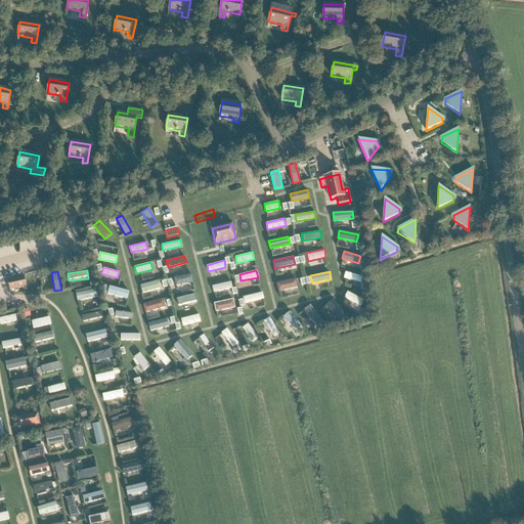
[(361,281),(363,275),(345,271),(344,277),(361,281)]
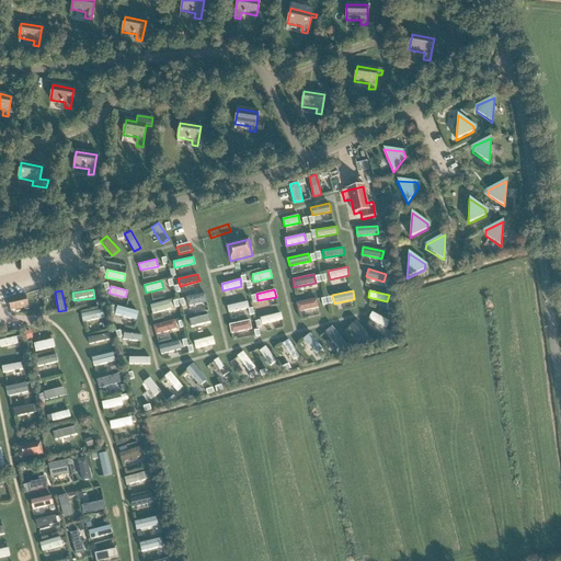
[(206,301),(205,293),(186,296),(187,305),(206,301)]
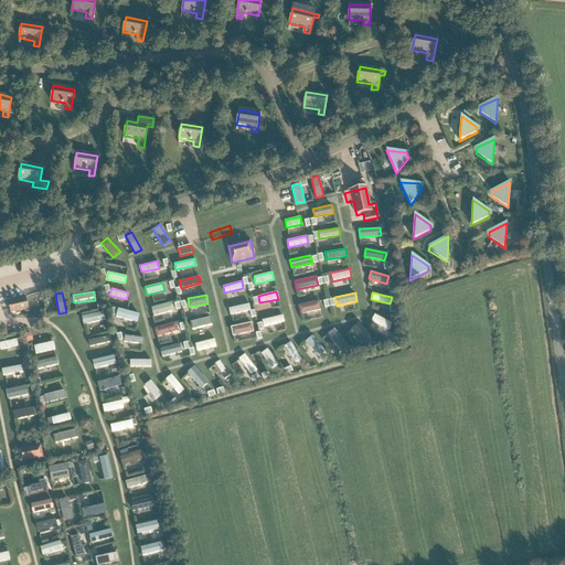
[(11,312),(29,308),(25,297),(8,301),(11,312)]
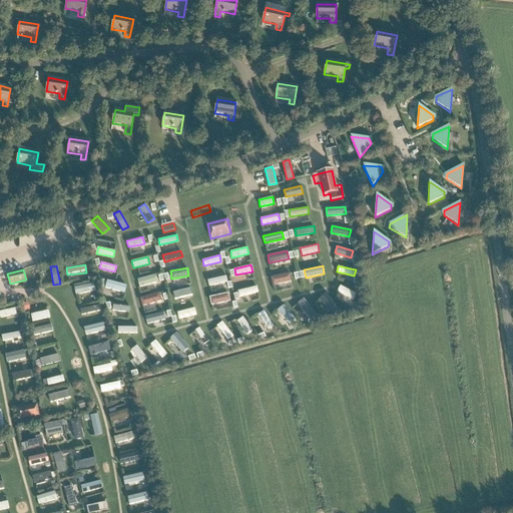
[(291,281),(290,273),(271,277),(273,285),(291,281)]
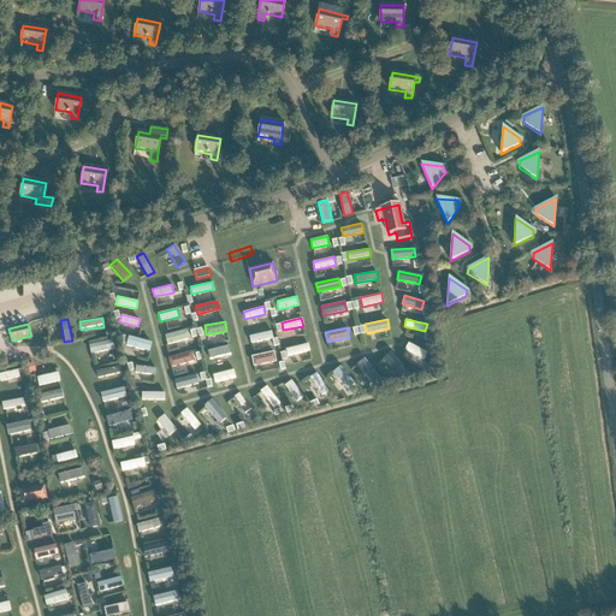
[(187,338),(184,329),(165,335),(167,344),(187,338)]
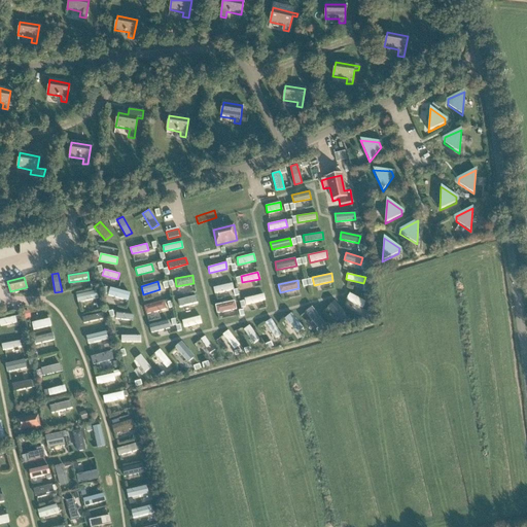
[(234,289),(232,282),(213,287),(214,293),(234,289)]
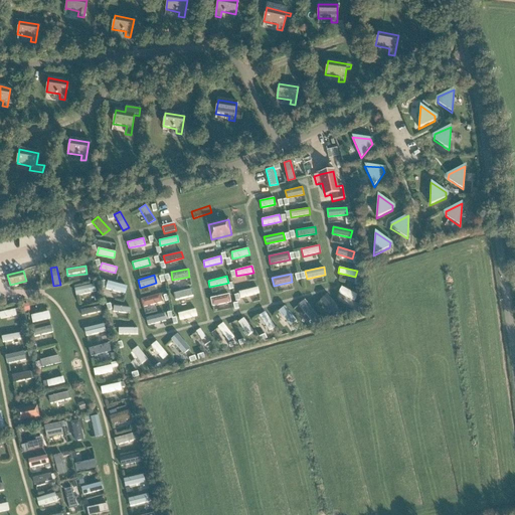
[(125,293),(127,285),(108,281),(106,288),(125,293)]
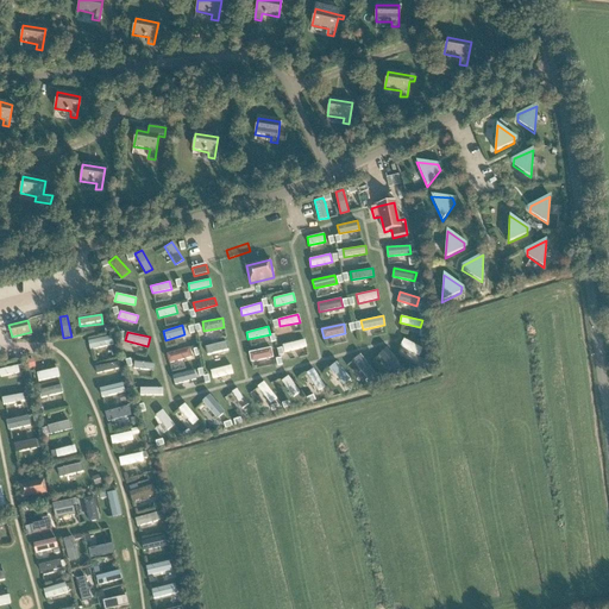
[(112,336),(89,340),(92,351),(114,346),(112,336)]
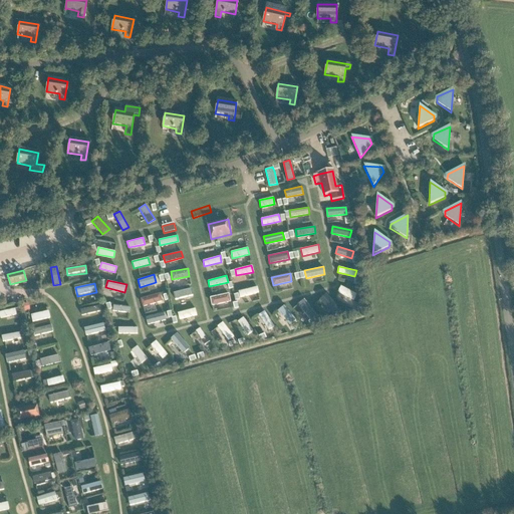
[(353,299),(356,293),(340,285),(338,291),(353,299)]
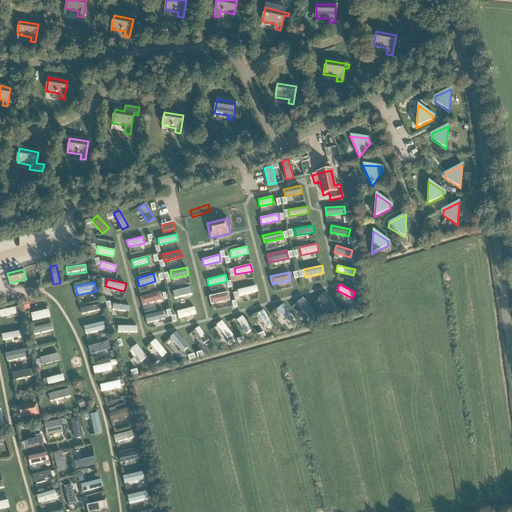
[(257,291),(256,285),(237,289),(239,296),(257,291)]
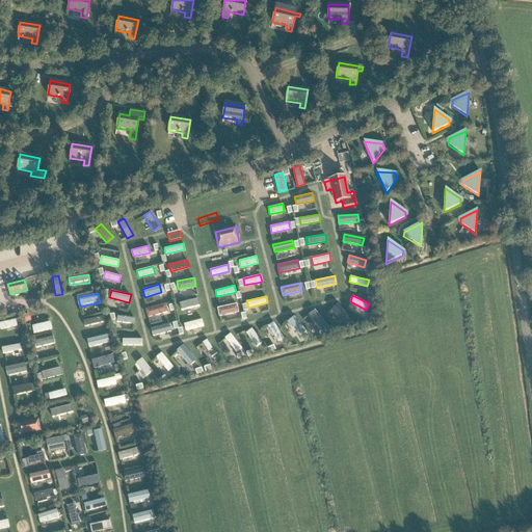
[(200,304),(197,298),(179,302),(181,310),(200,304)]
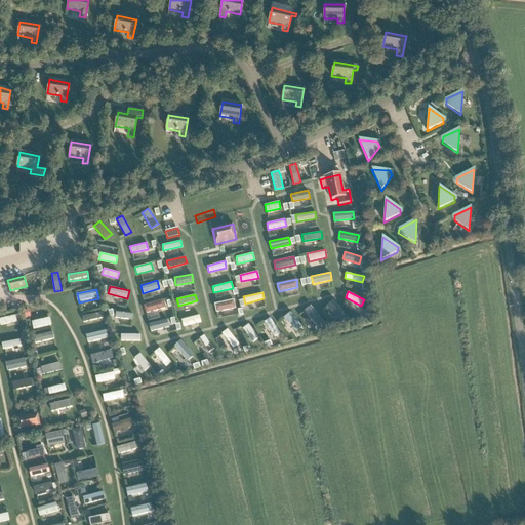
[(165,308),(163,299),(144,305),(146,313),(165,308)]
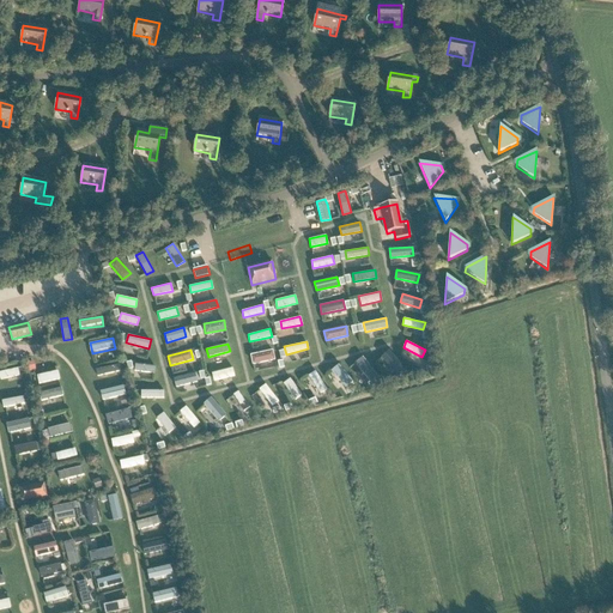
[(274,358),(272,350),(250,354),(253,363),(274,358)]
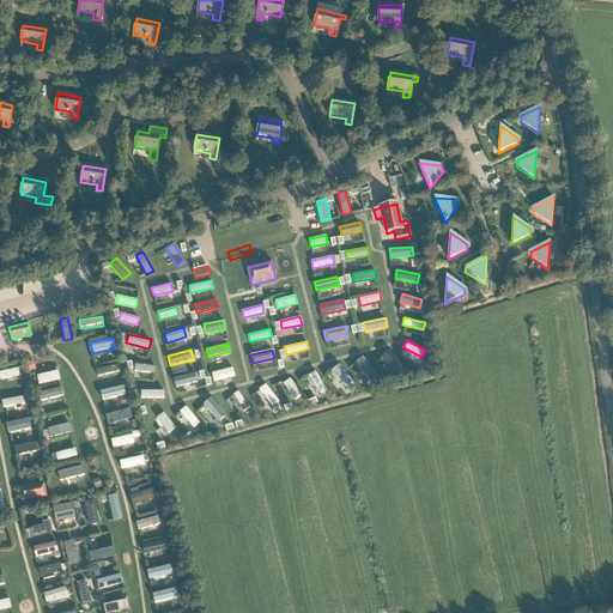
[(405,368),(389,350),(381,357),(396,375),(405,368)]
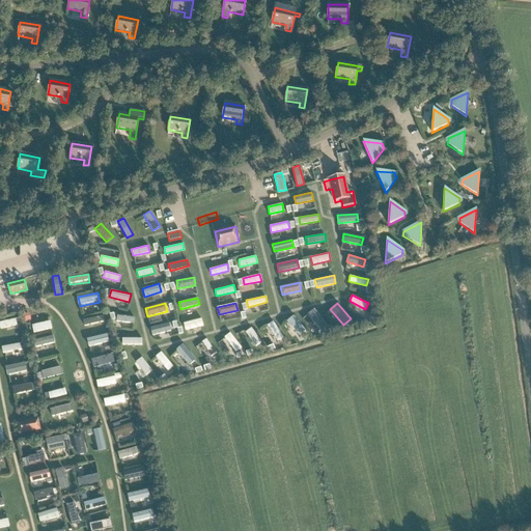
[(326,324),(313,308),(307,313),(319,329),(326,324)]
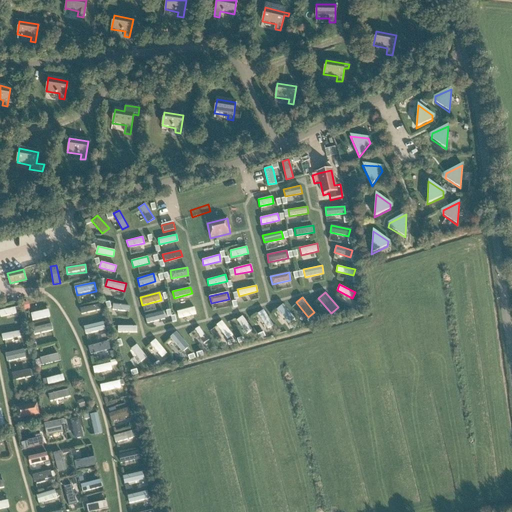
[(294,318),(283,303),(277,308),(288,323),(294,318)]
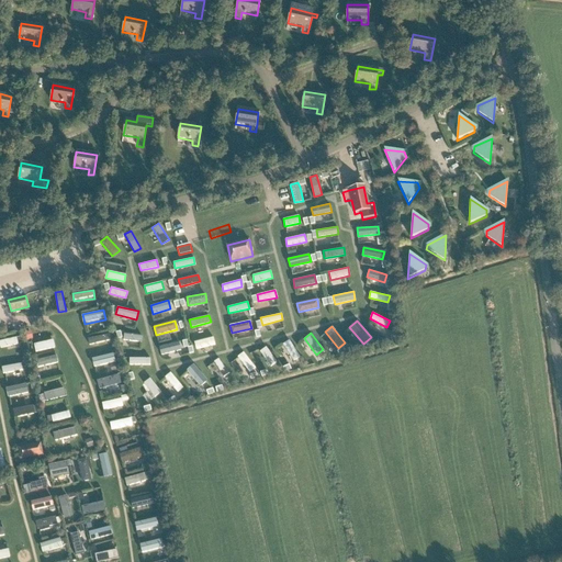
[(109,334),(88,338),(90,346),(111,341),(109,334)]
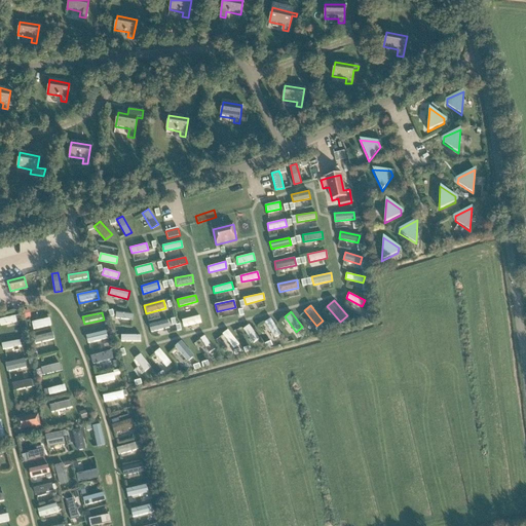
[(199,315),(182,320),(183,326),(200,322),(199,315)]
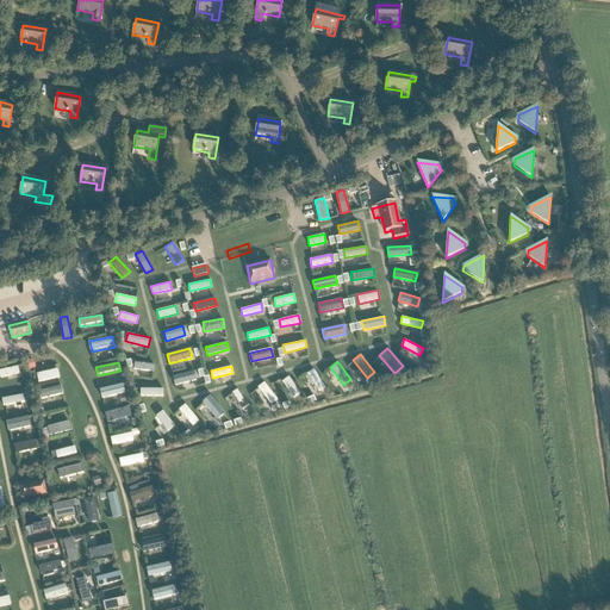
[(18,368),(0,372),(0,377),(0,379),(19,375),(18,368)]
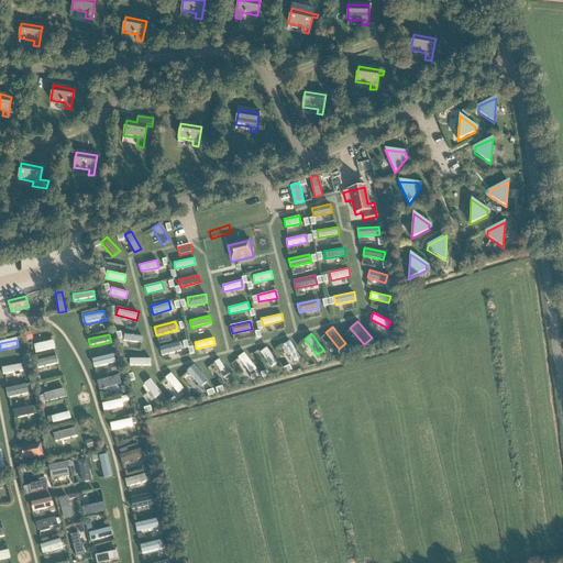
[(300,356),(289,340),(283,344),(294,361),(300,356)]
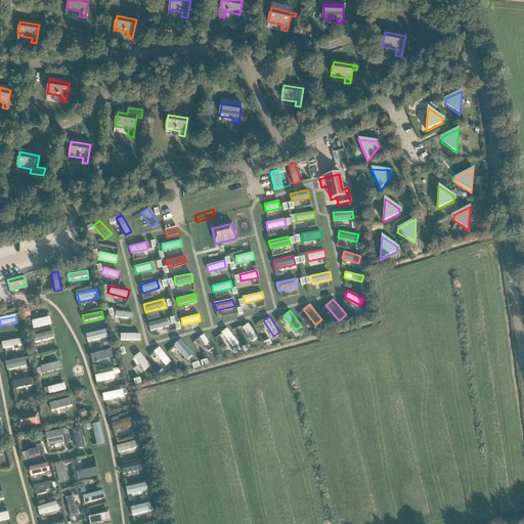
[(51,325),(50,317),(32,321),(34,330),(51,325)]
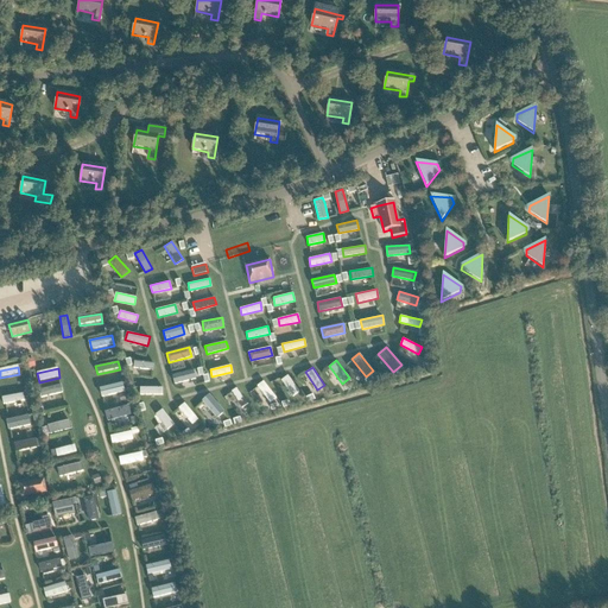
[(195,378),(192,369),(172,374),(173,382),(195,378)]
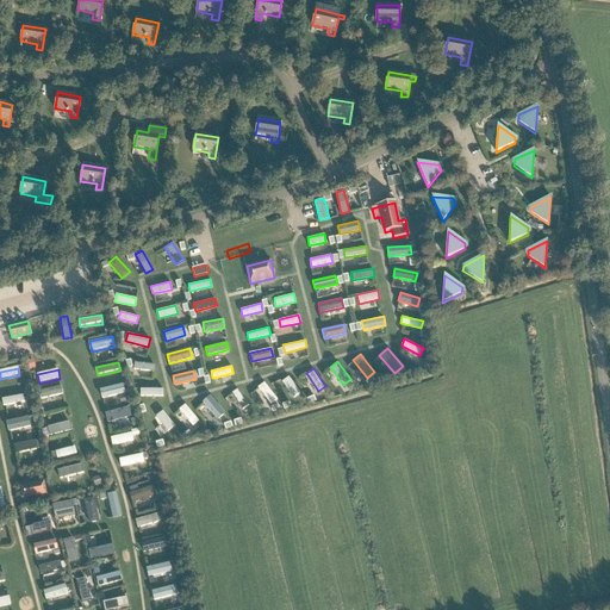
[(299,392),(288,375),(281,380),(293,397),(299,392)]
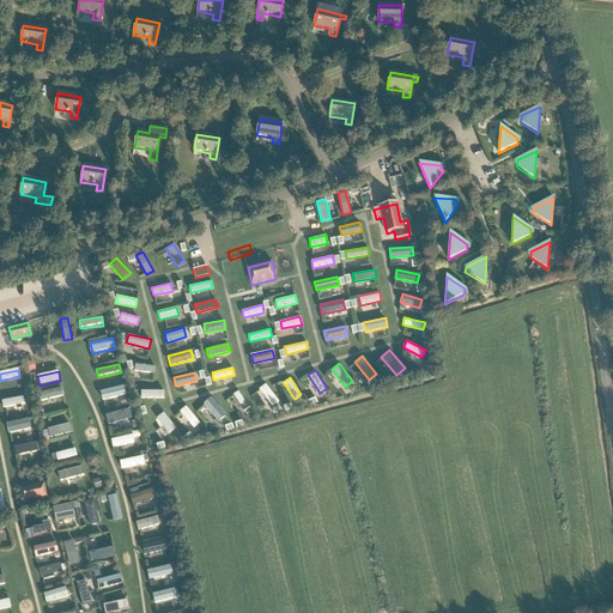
[(278,400),(265,383),(259,388),(272,405),(278,400)]
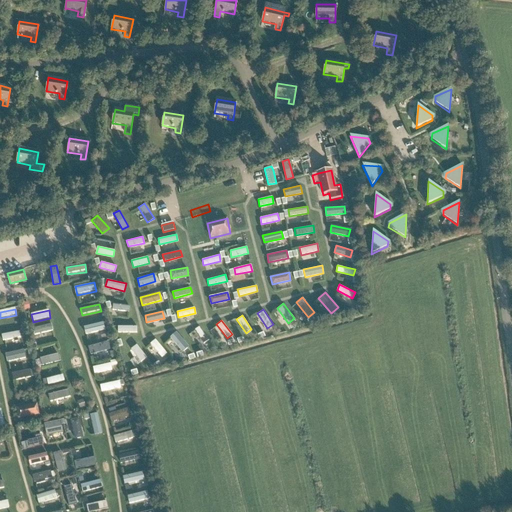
[(105,323),(84,327),(86,336),(106,332),(105,323)]
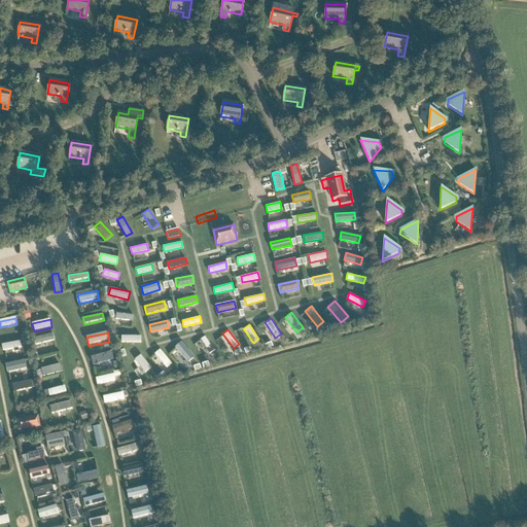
[(55,342),(54,334),(33,338),(35,346),(55,342)]
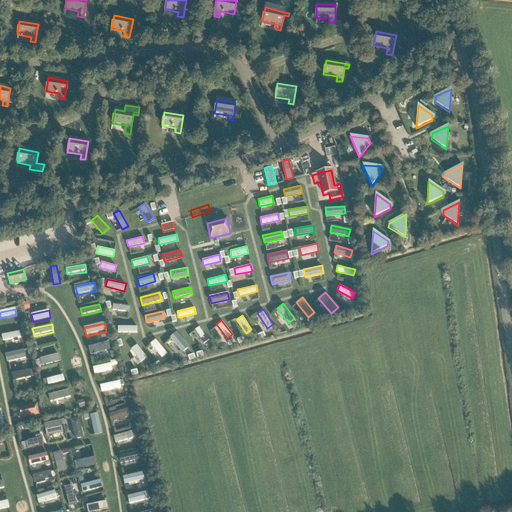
[(208,339),(199,326),(194,329),(203,342),(208,339)]
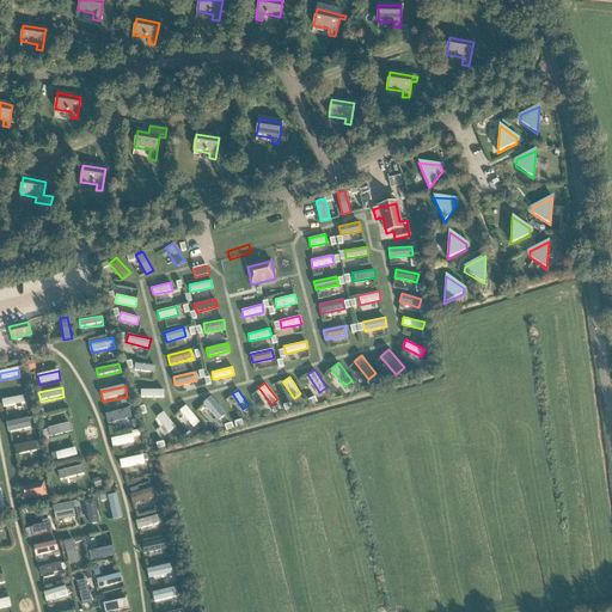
[(225,414),(210,396),(203,402),(218,420),(225,414)]
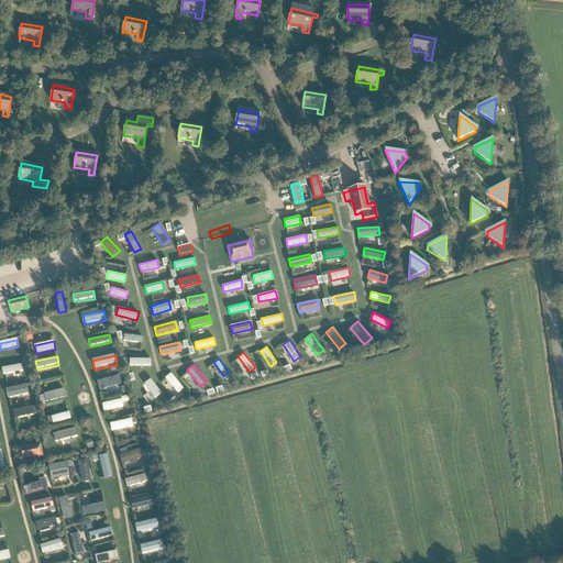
[(22,365),(2,368),(3,376),(23,373),(22,365)]
